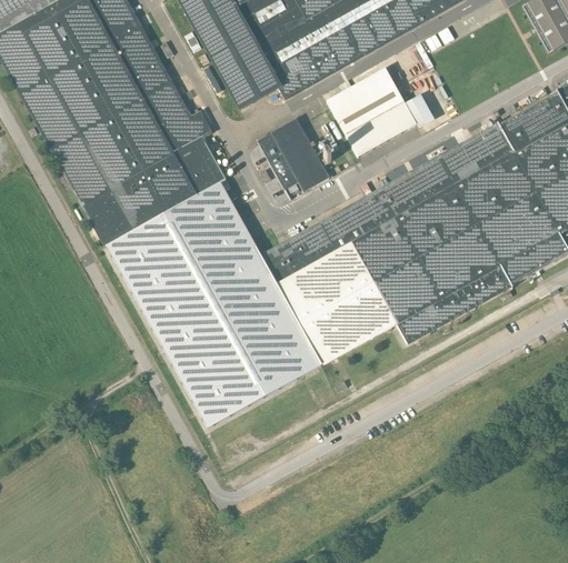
[(228,176),(128,0),(0,0),(0,70),(100,247),(228,176)]
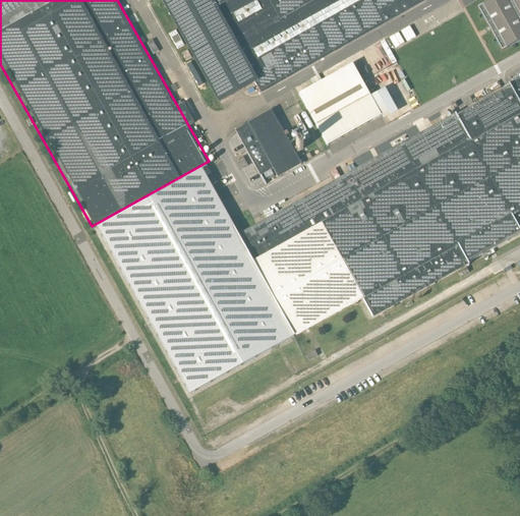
[(255,77),(211,0),(159,0),(216,100),(255,77)]
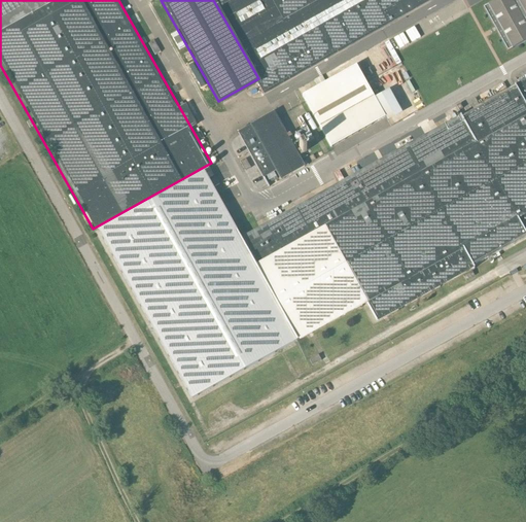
[(213,0),(258,78),(265,90),(422,0),(213,0)]
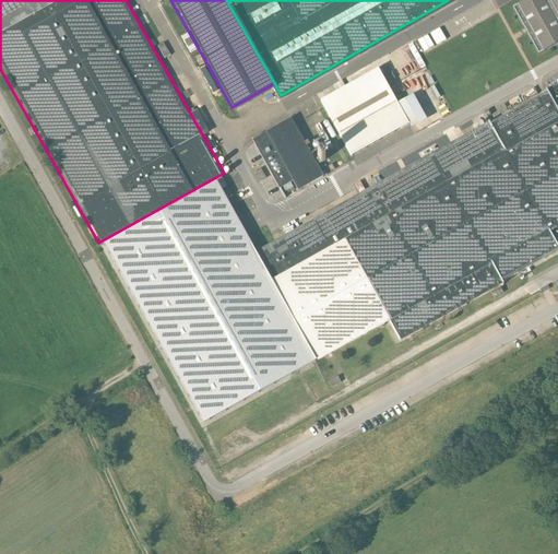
[(526,0),(514,7),(537,50),(557,38),(557,0),(526,0)]
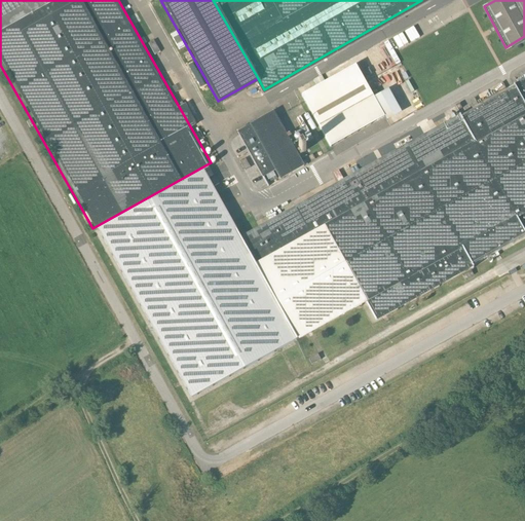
[(358,58),(299,91),(330,146),(402,106),(388,82),(376,89),(358,58)]
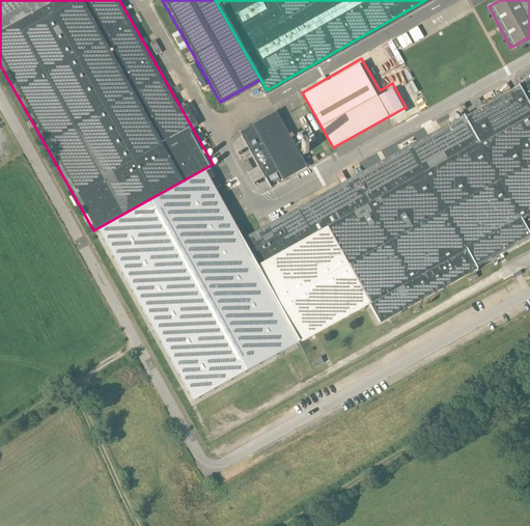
[(529,243),(529,75),(243,237),(303,342),(369,305),(382,328),(529,243)]
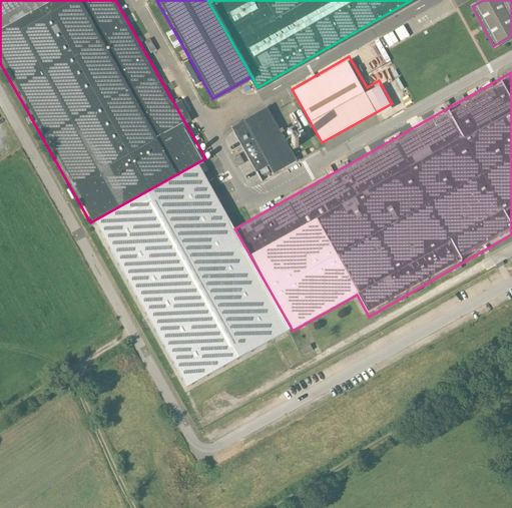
[(298,158),(267,104),(229,125),(256,170),(266,165),(271,174),(298,158)]
